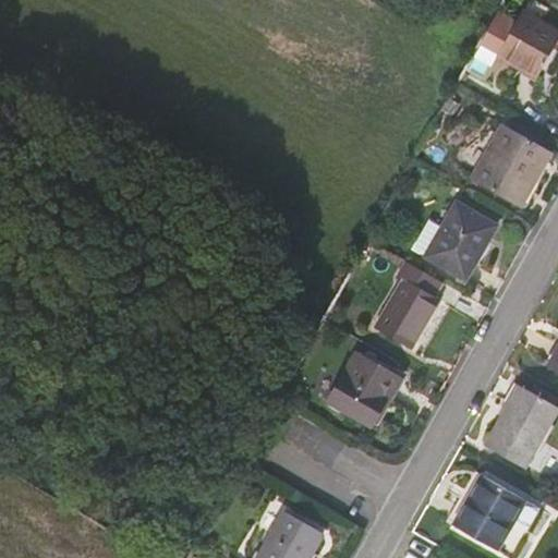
[(557,32),(522,12),(498,56),(537,77),(557,39),(557,32)]
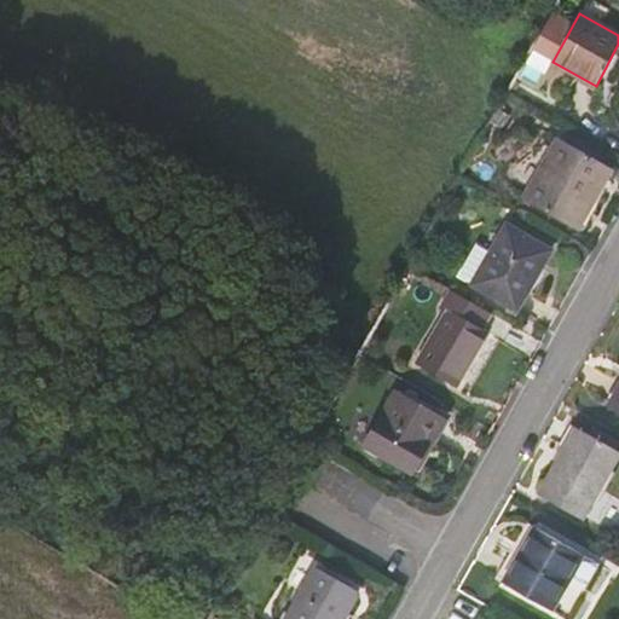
[(524,200),(577,229),(612,168),(559,138),(524,200)]
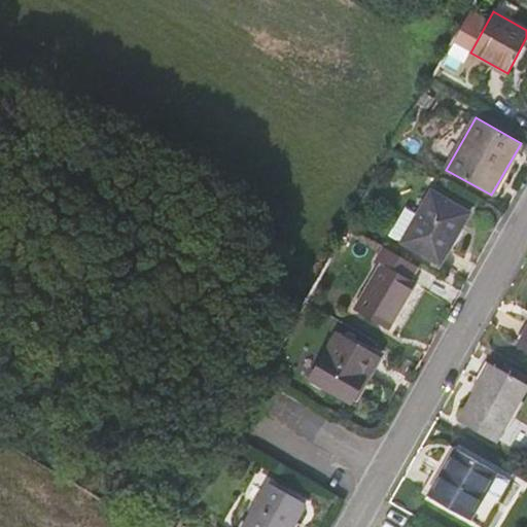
[(403,244),(440,265),(469,213),(431,190),(417,215),(419,217),(403,244)]
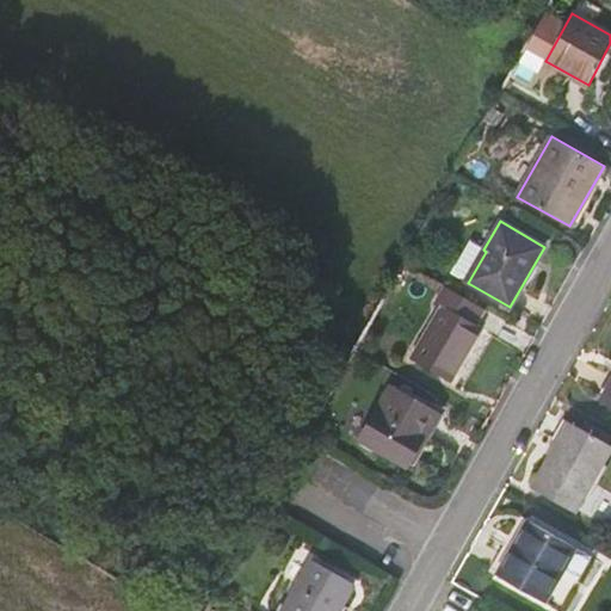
[(474,325),(483,308),(446,287),(436,304),(442,308),(413,358),(450,380),(480,328),(474,325)]
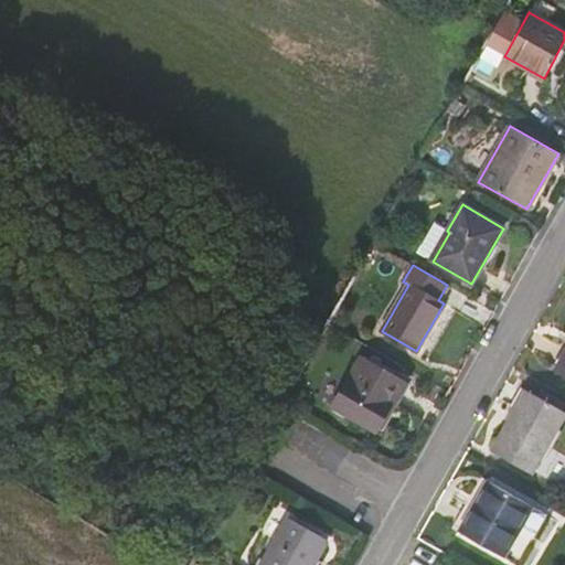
[(376,430),(404,383),(361,358),(333,406),(376,430)]
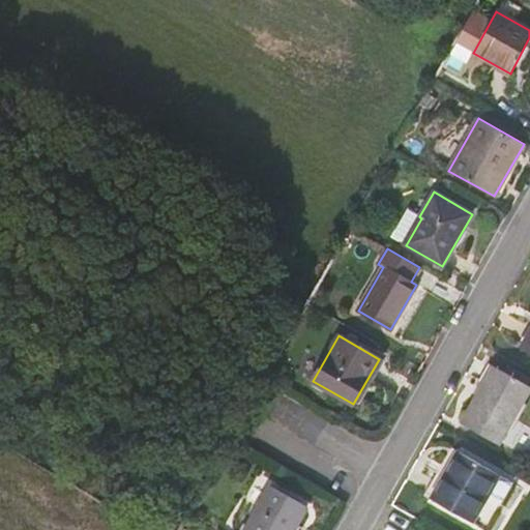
[(461,423),(498,444),(529,388),(529,386),(489,363),(479,378),(484,381),(461,423)]
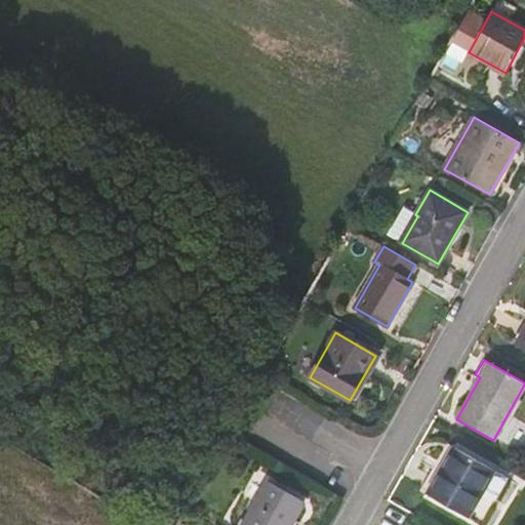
[(453,446),(427,494),(468,518),(484,489),(497,497),(507,481),(492,474),(494,470),(453,446)]
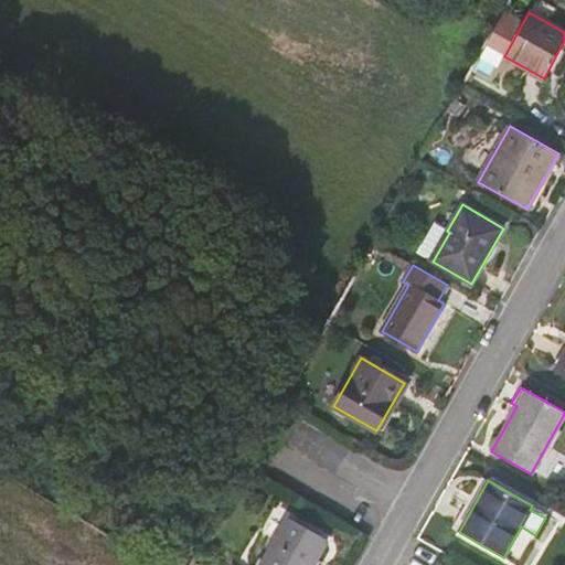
[(313,564),(328,540),(287,518),(260,564),(313,564)]
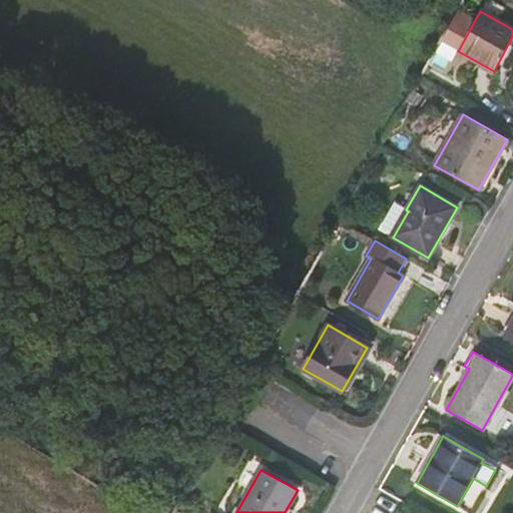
All buildings are outlined.
